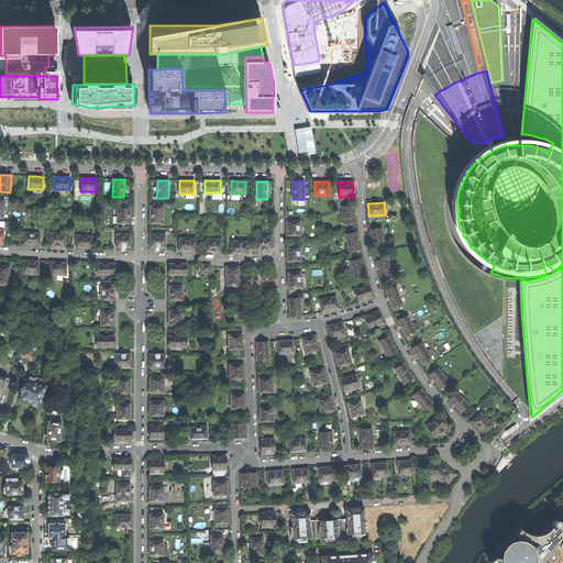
[(118,206),(118,223),(131,223),(131,216),(131,206),(118,206)]
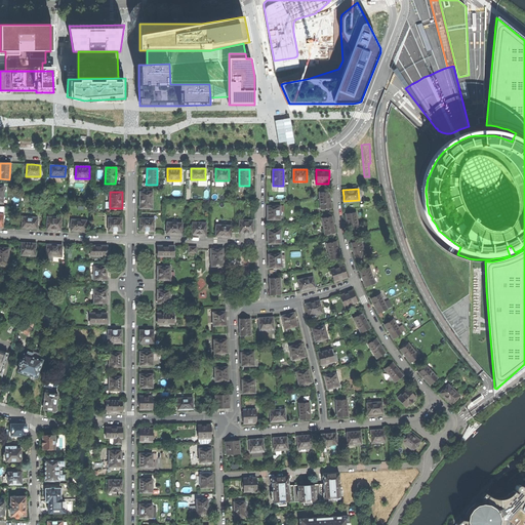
[(140,200),(139,208),(152,209),(153,192),(140,192),(140,200)]
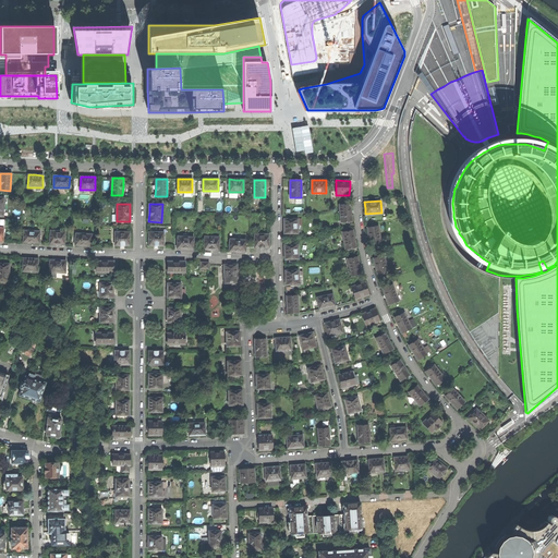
[(350,204),(339,205),(341,222),(352,221),(351,213),(350,204)]
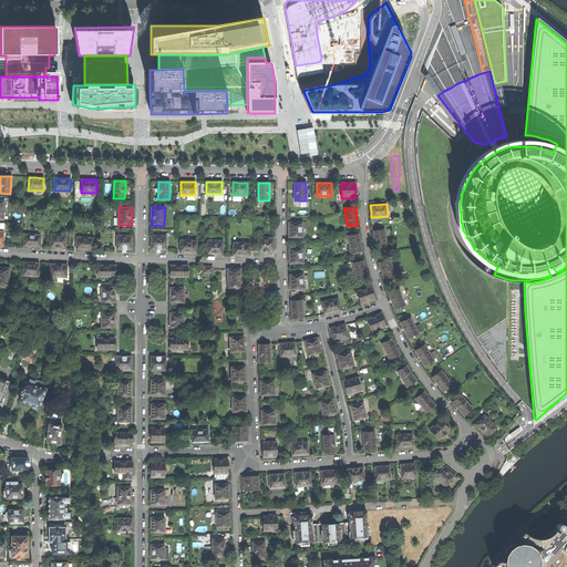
[(289,229),(289,237),(302,237),(302,223),(289,223),(289,229)]
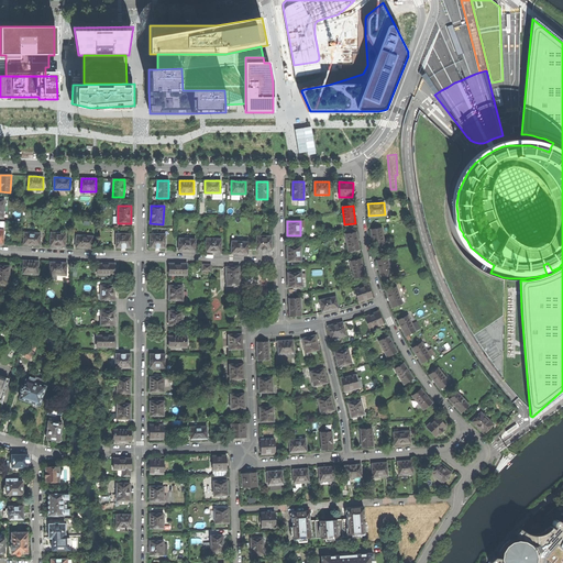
[(382,228),(371,230),(372,239),(374,247),(384,245),(382,228)]
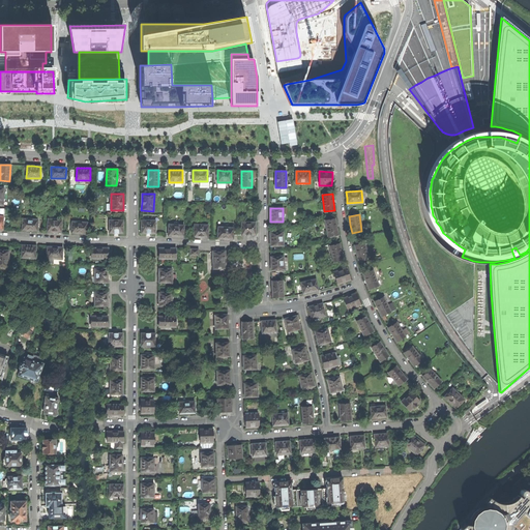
[(37,219),(23,218),(22,230),(30,231),(37,231),(37,219)]
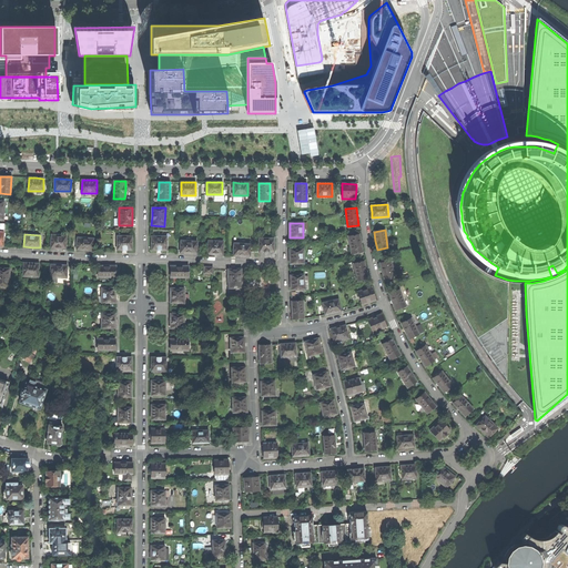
[(359,234),(348,236),(352,254),(362,252),(361,243),(359,234)]
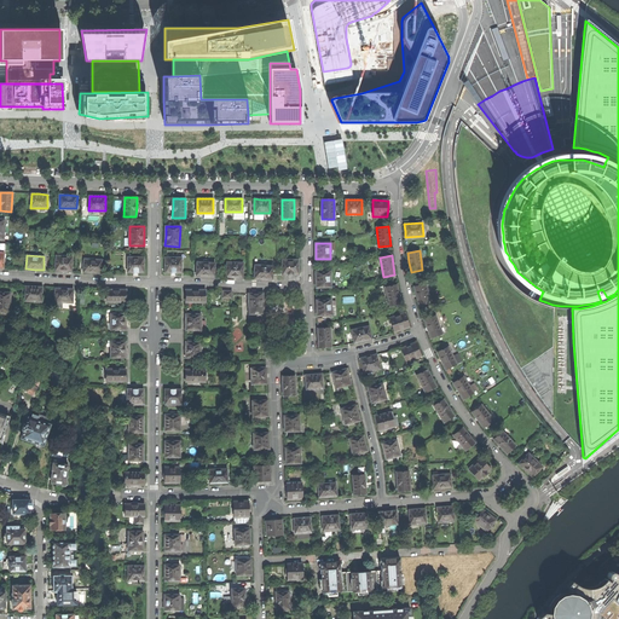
[(73,256),(57,256),(56,271),(63,271),(71,272),(73,256)]
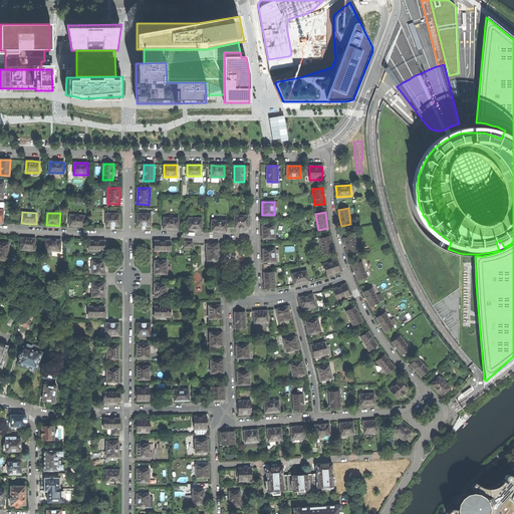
[(106,214),(106,226),(112,226),(119,226),(119,214),(106,214)]
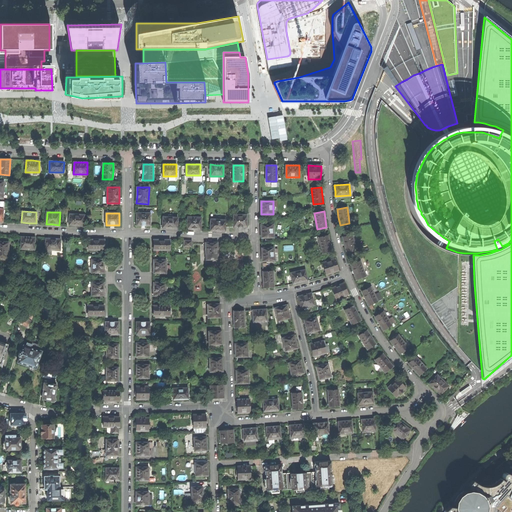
[(137,213),(137,225),(143,225),(150,225),(150,213),(137,213)]
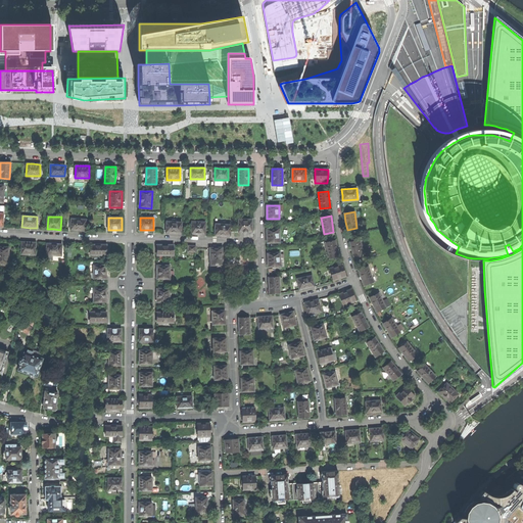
[(86,220),(72,219),(70,230),(78,231),(85,231),(86,220)]
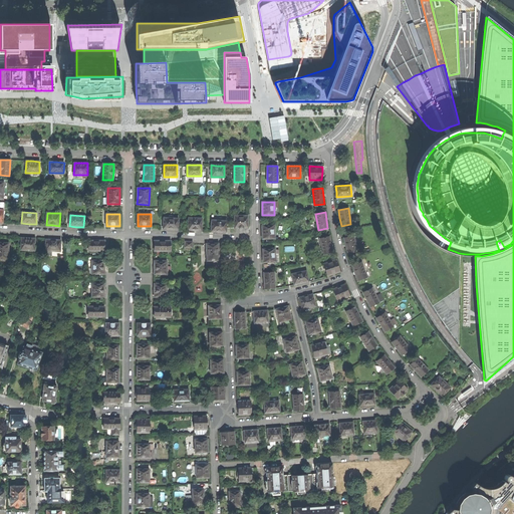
[(234,216),(235,225),(235,228),(241,228),(248,228),(248,216),(234,216)]
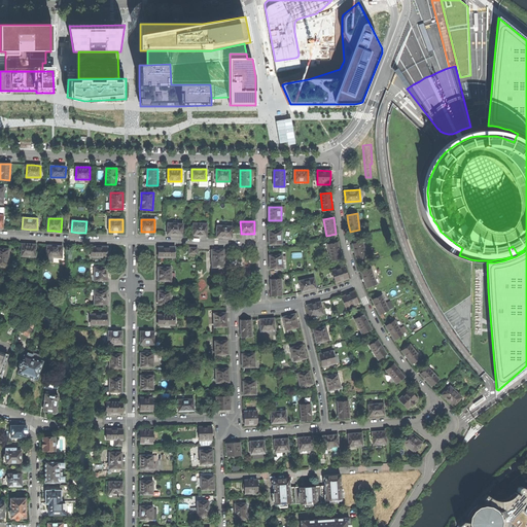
[(168,223),(167,235),(175,235),(182,236),(183,224),(168,223)]
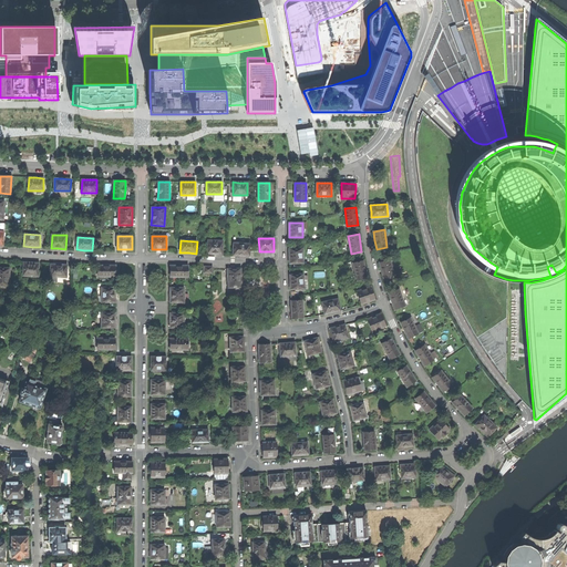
[(223,241),(208,240),(207,254),(214,254),(222,255),(223,241)]
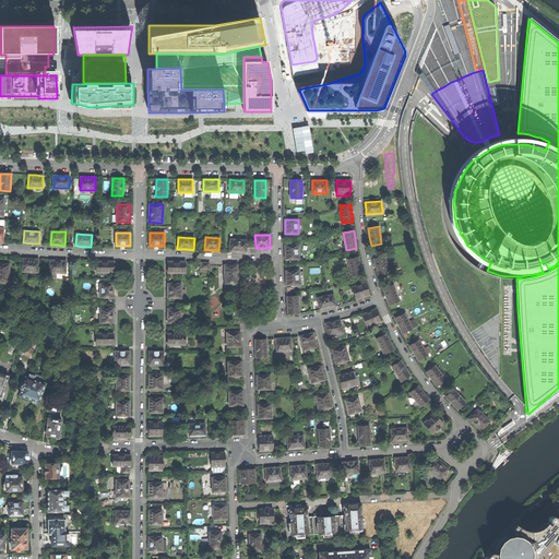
[(246,240),(230,239),(229,251),(237,252),(246,252),(246,248),(246,245),(246,240)]
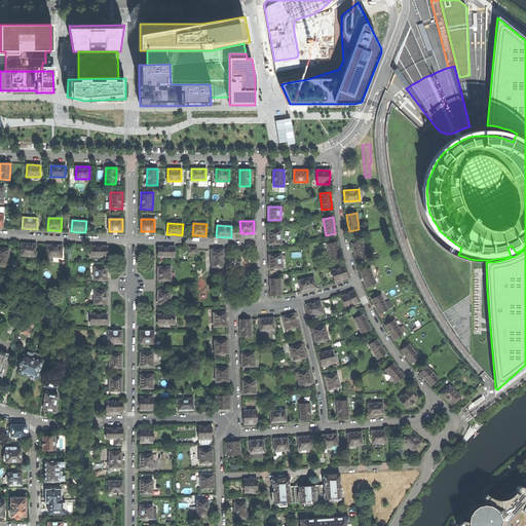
[(280,230),(268,231),(268,237),(268,245),(282,243),(280,230)]
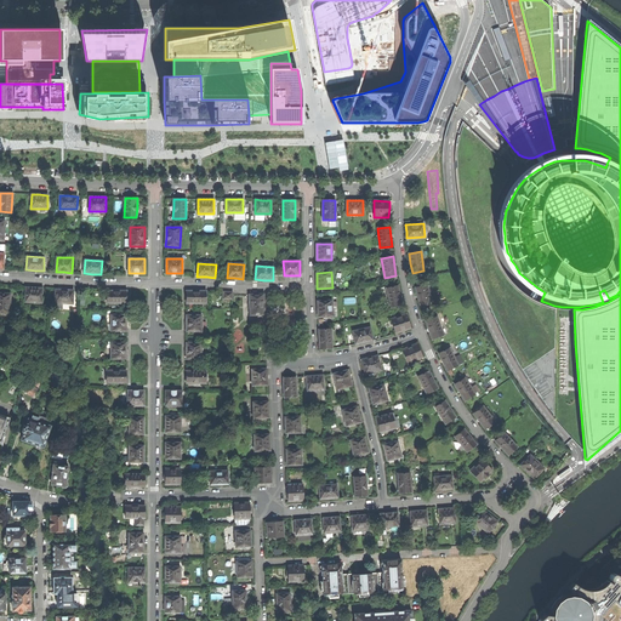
[(427,284),(415,288),(419,297),(421,307),(432,303),(427,284)]
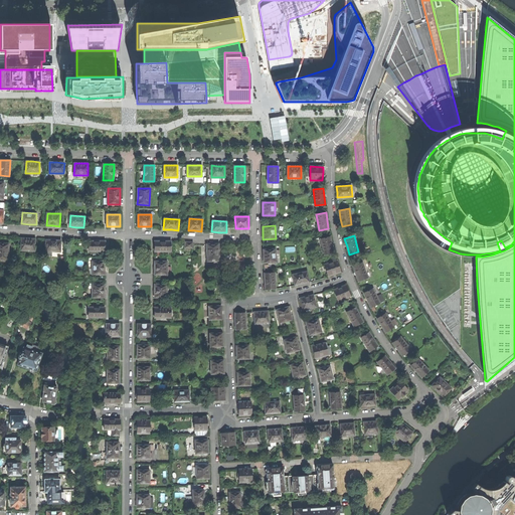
[(330,236),(320,239),(324,254),(334,252),(332,243),(330,236)]
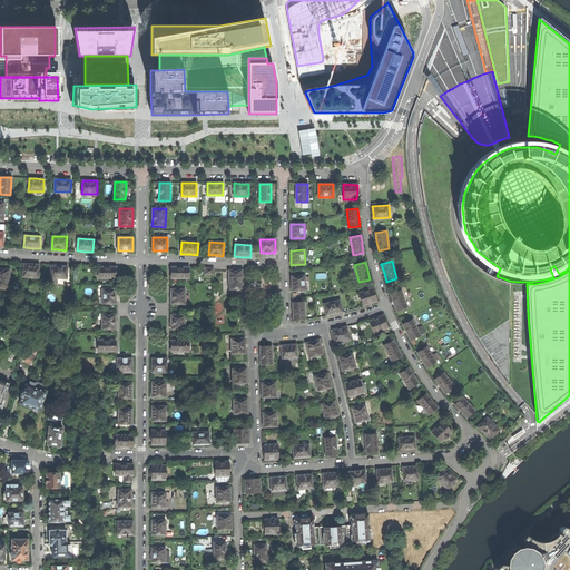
[(31,264),(25,264),(23,276),(38,277),(39,265),(31,264)]
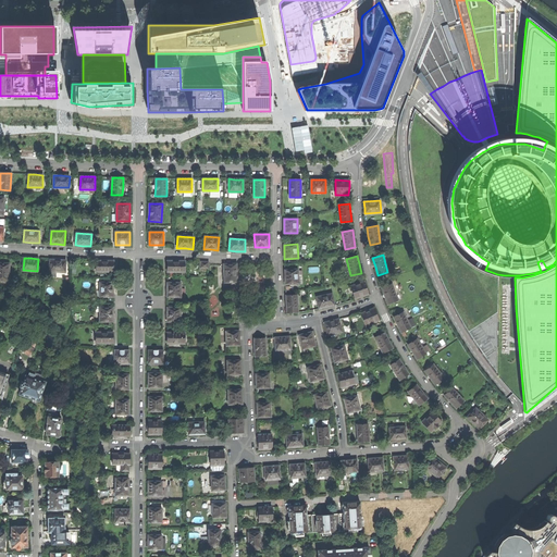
[(58,260),(50,259),(49,271),(65,272),(66,260),(58,260)]
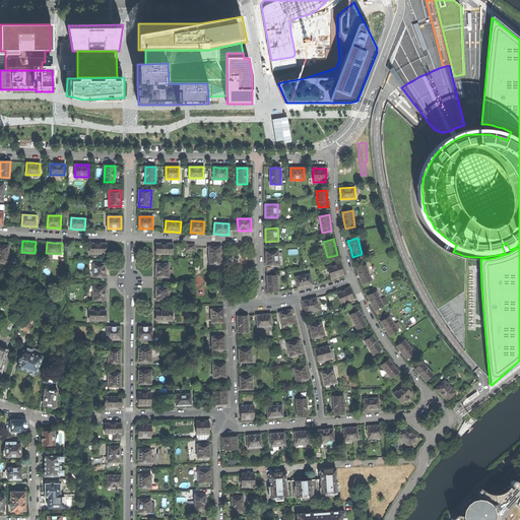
[(89,244),(89,254),(106,254),(106,244),(98,244),(89,244)]
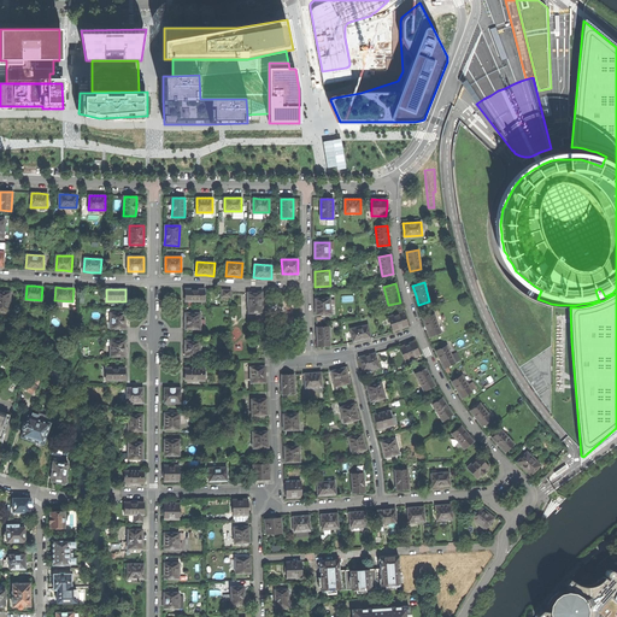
[(186,289),(186,301),(205,301),(205,289),(194,289),(186,289)]
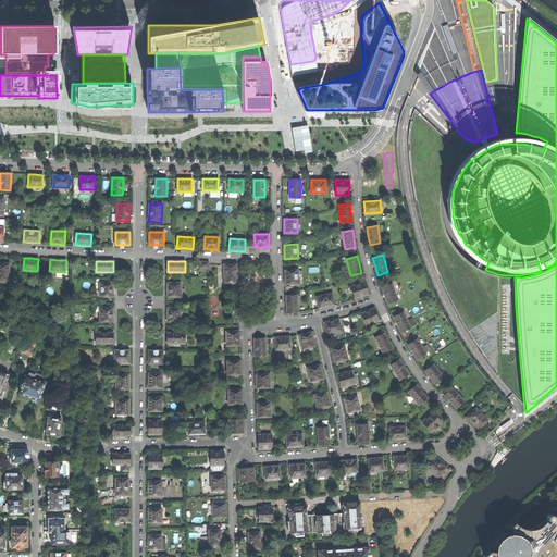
[(10,263),(0,262),(0,280),(9,281),(10,263)]
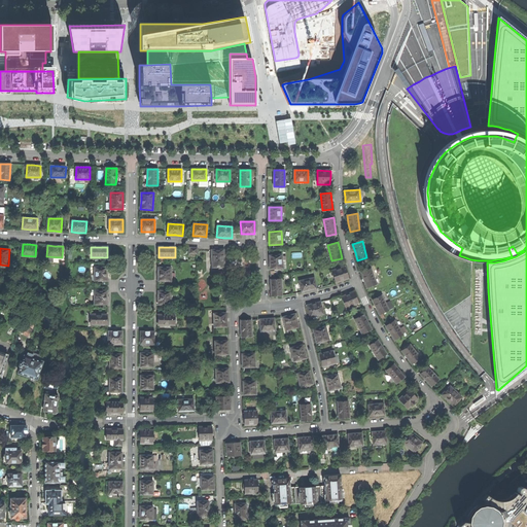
[(223,249),(211,250),(212,268),(224,267),(224,257),(223,249)]
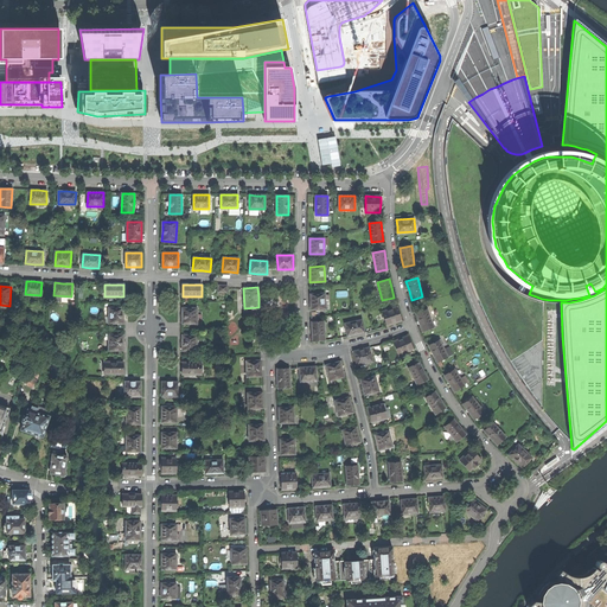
[(325,294),(310,294),(311,302),(311,310),(326,310),(325,294)]
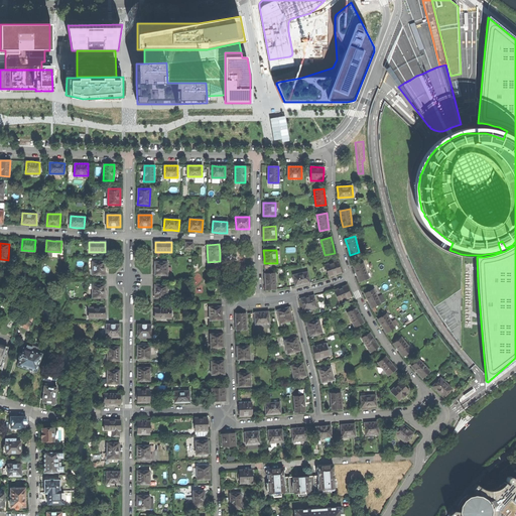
[(338,261),(325,265),(329,277),(336,274),(341,273),(338,261)]
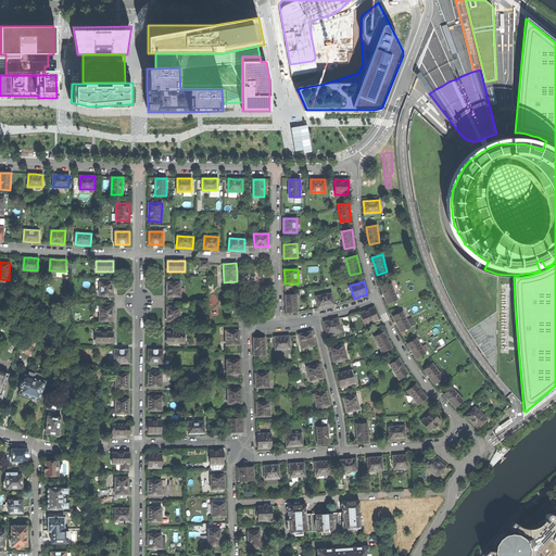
[(100,282),(100,297),(113,297),(113,289),(113,282),(100,282)]
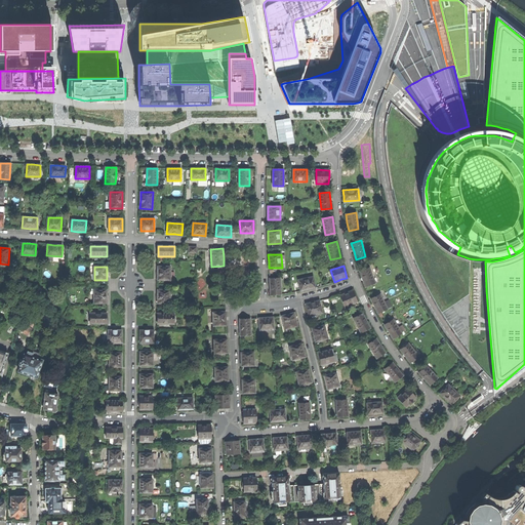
[(158,273),(158,280),(170,280),(170,267),(158,267),(158,273)]
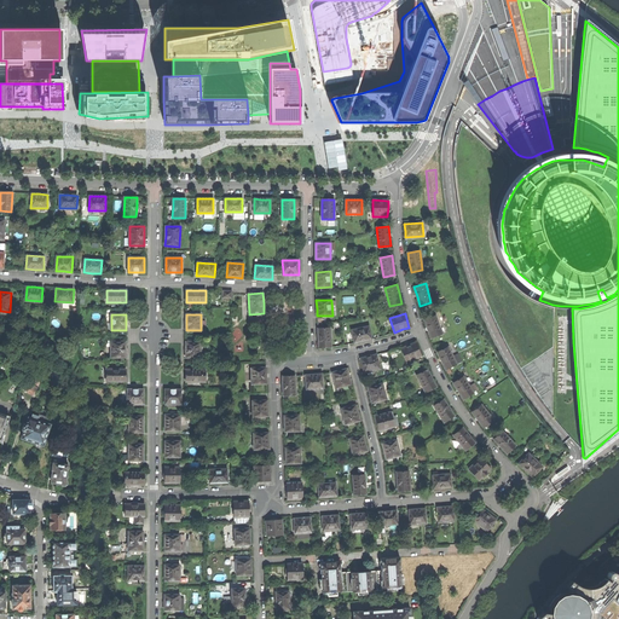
[(435,316),(424,320),(428,330),(431,339),(443,334),(435,316)]
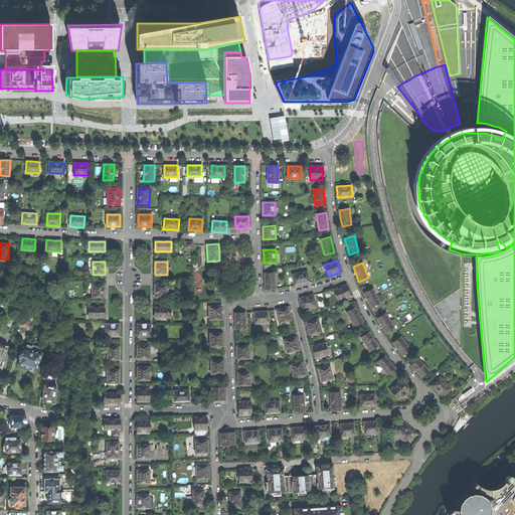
[(307,272),(293,275),(295,286),(302,284),(309,283),(307,272)]
